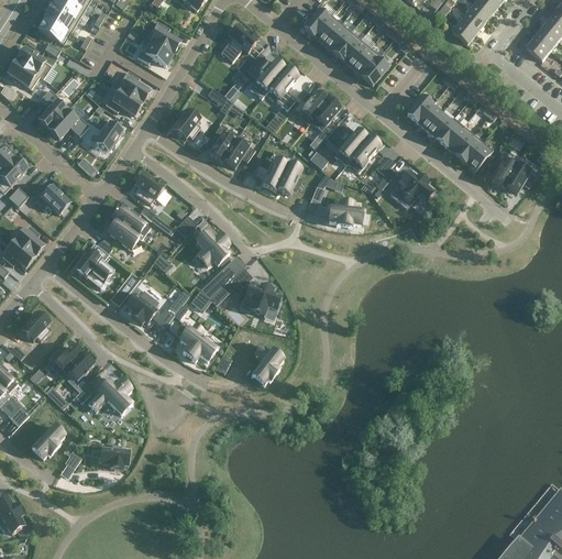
[(55,0),(52,6),(77,21),(84,9),(68,0),(55,0)]
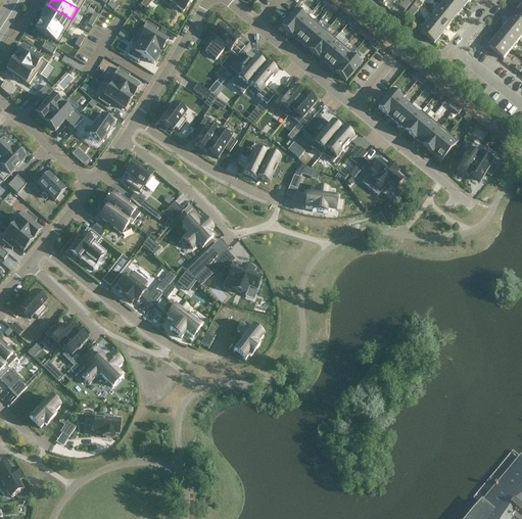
[(63,0),(78,8),(83,0),(63,0)]
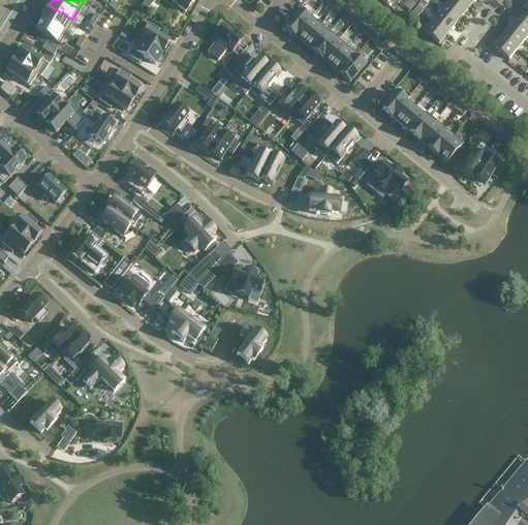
[(172,0),(172,1),(177,4),(178,3),(184,8),(191,0),(172,0)]
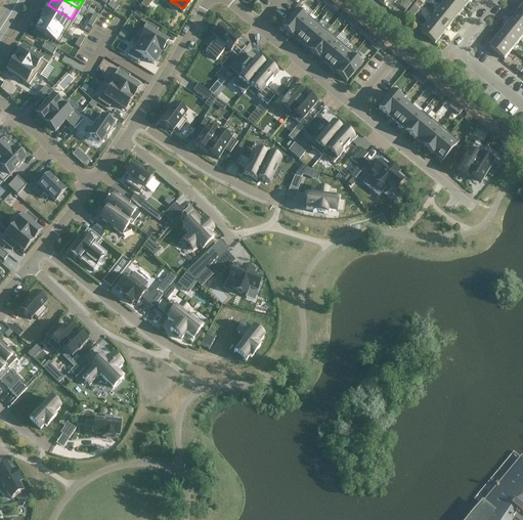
[(464,4),(459,0),(443,0),(442,1),(456,12),(464,4)]
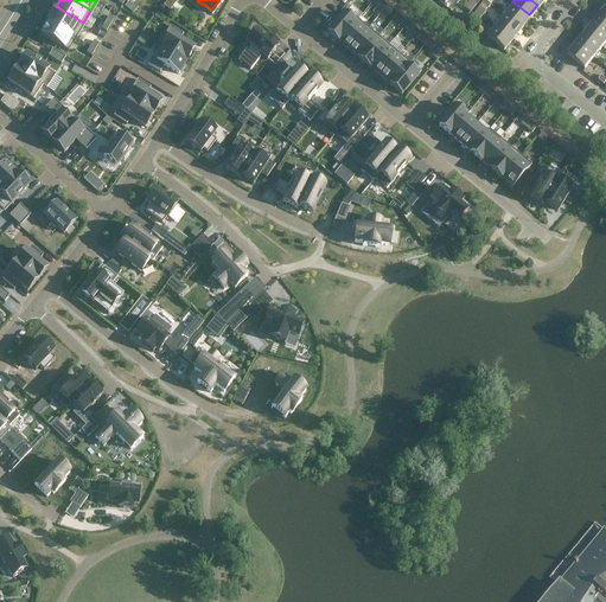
[(529,14),(512,1),(503,12),(520,25),(529,14)]
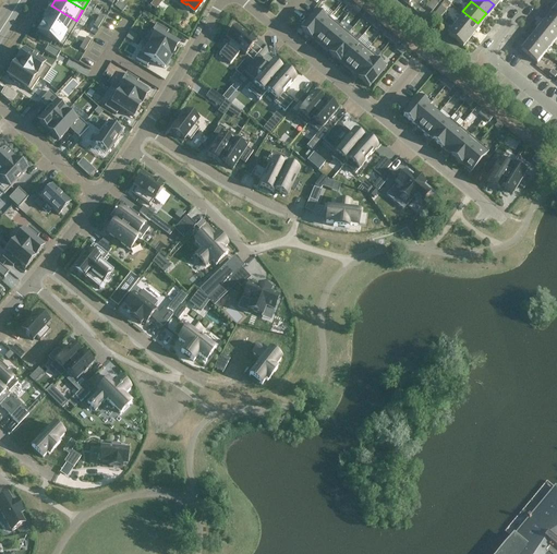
[(51,5),(45,16),(70,32),(76,21),(51,5)]
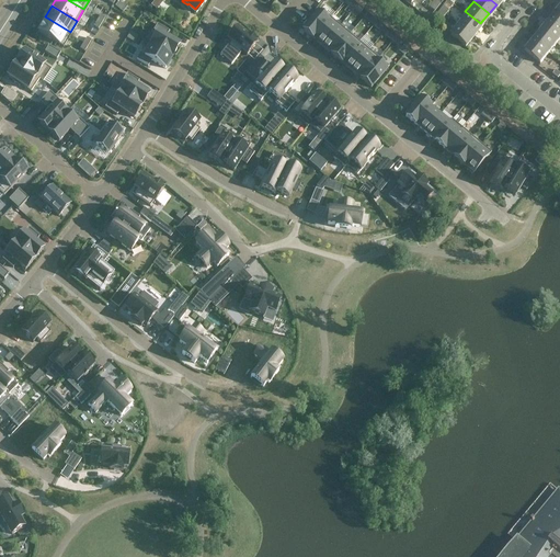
[(319,6),(301,27),(312,35),(330,14),(319,6)]
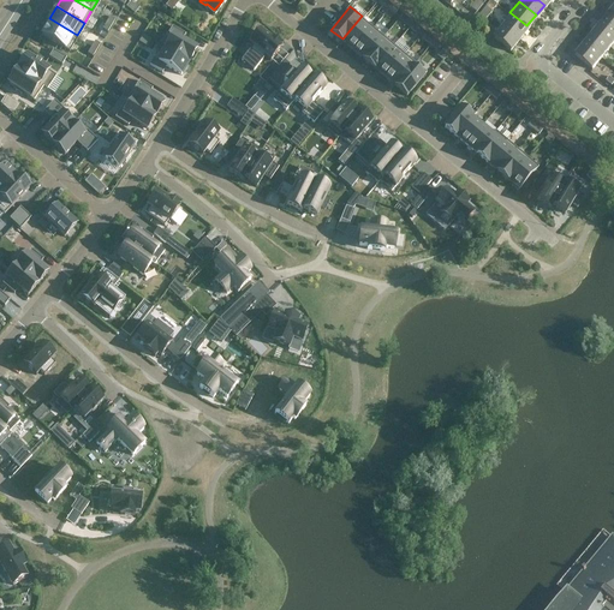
[(613,12),(609,9),(601,19),(613,30),(613,12)]
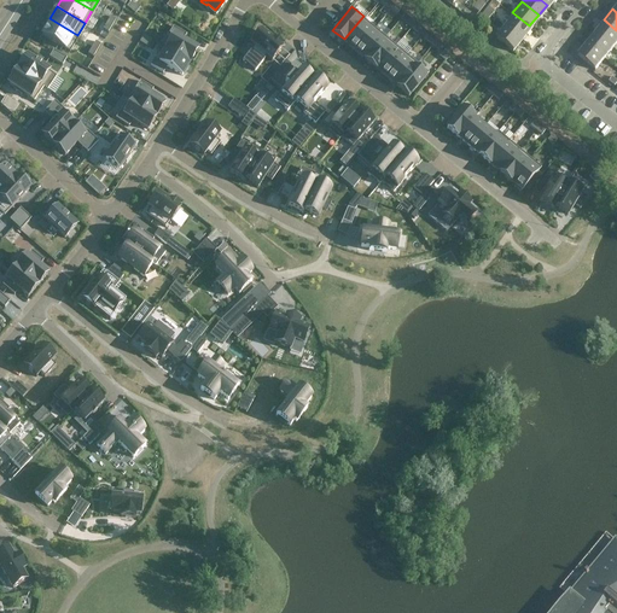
[(529,25),(512,12),(504,23),(521,36),(529,25)]
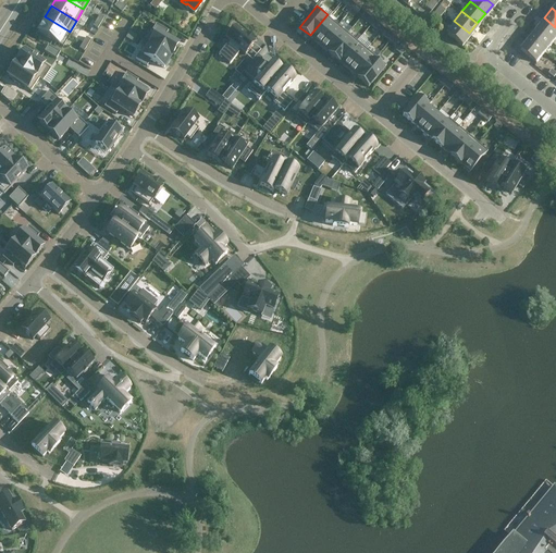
[(328,14),(310,35),(319,42),(336,22),(328,14)]
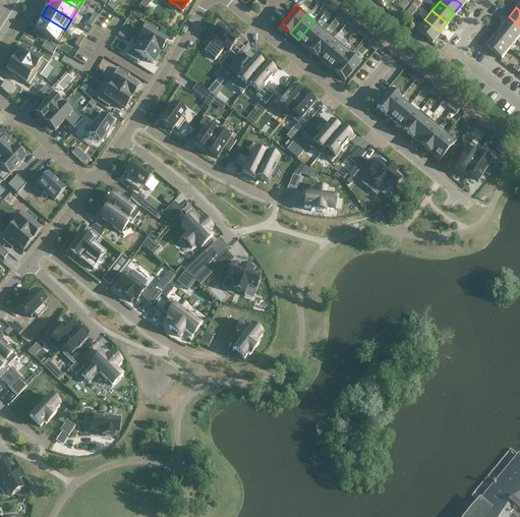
[(42,15),(35,26),(58,41),(65,30),(42,15)]
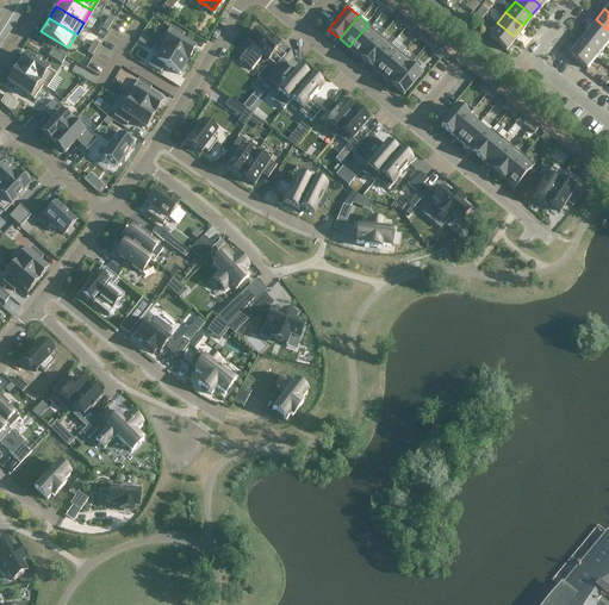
[(608,37),(608,30),(596,19),(588,30),(604,43),(608,37)]
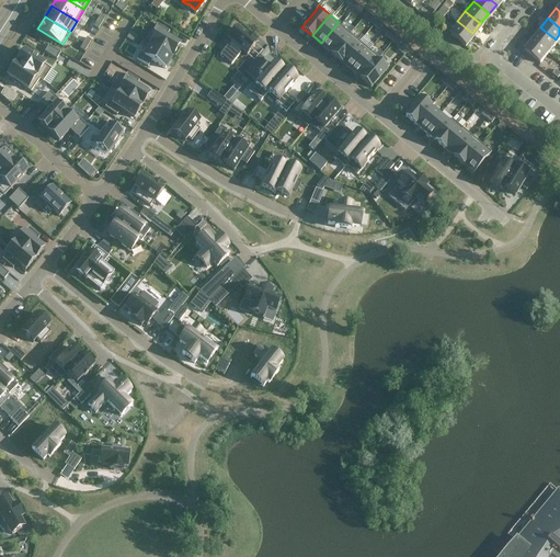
[(155,27),(148,40),(171,54),(178,42),(164,34),(168,27),(156,21),(152,26),(155,27)]
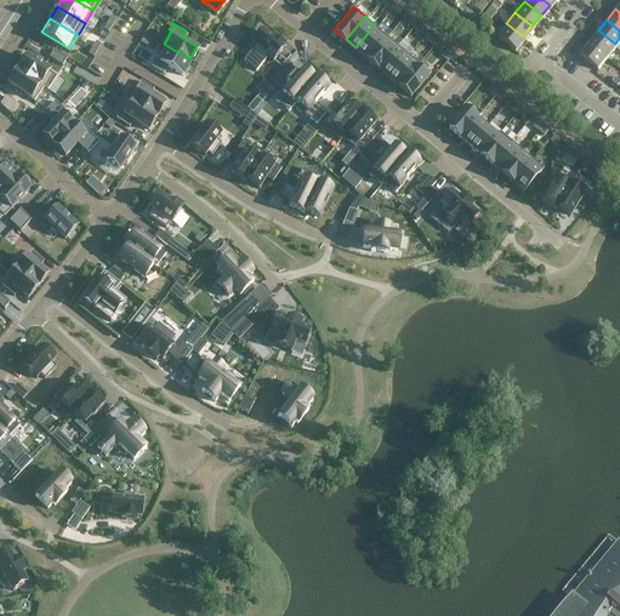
[(523,36),(506,23),(498,34),(515,47),(523,36)]
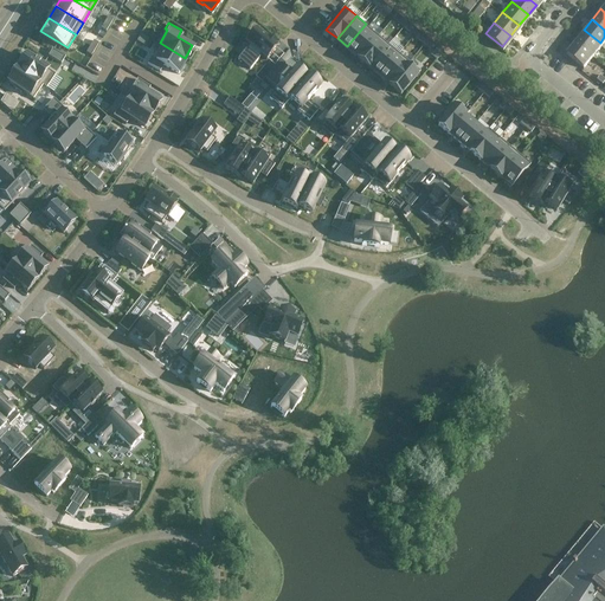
[(366,24),(347,46),(358,56),(377,33),(366,24)]
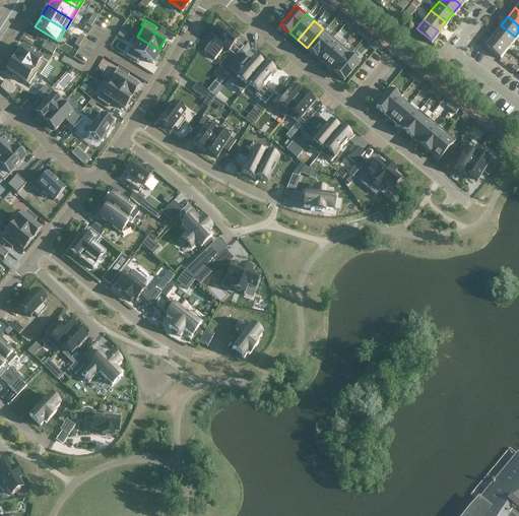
[(230,30),(229,31),(219,23),(210,34),(213,36),(210,40),(219,49),(223,45),(228,48),(237,38),(236,37),(237,36),(230,30)]
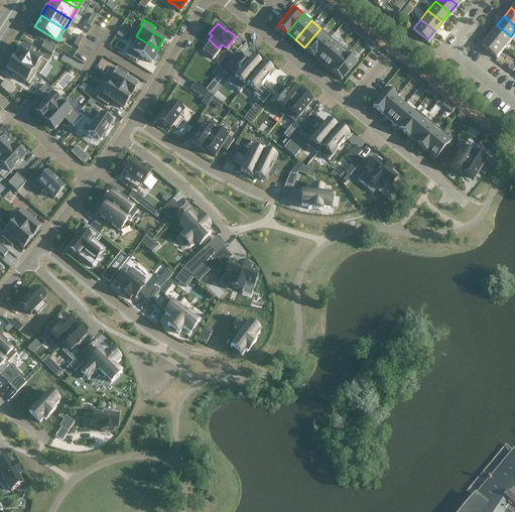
[(511,36),(497,25),(490,34),(504,45),(511,36)]
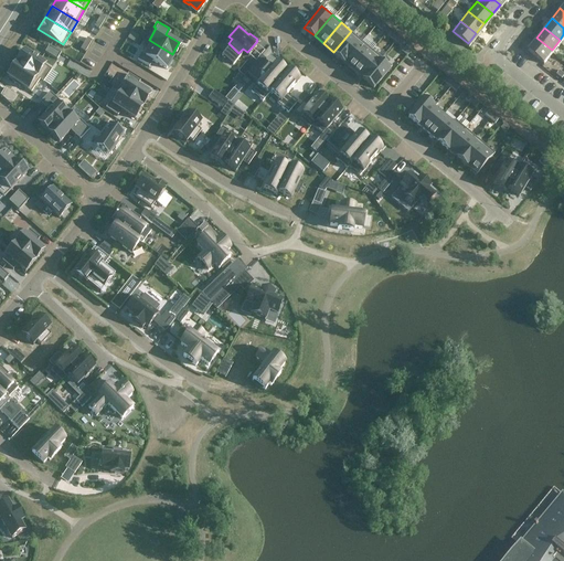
[(333,52),(343,60),(361,39),(351,31),(333,52)]
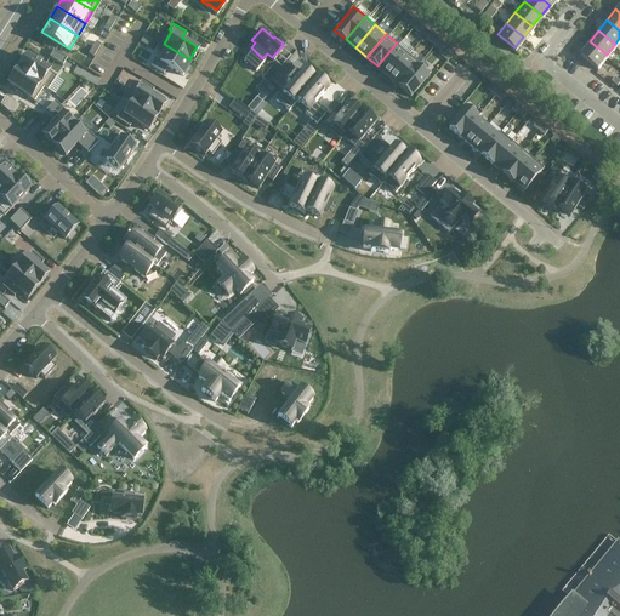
[(607,55),(590,41),(580,52),(597,66),(607,55)]
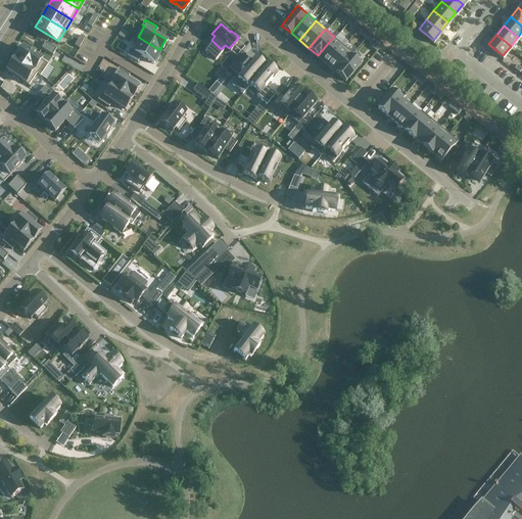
[(334,36),(318,55),(327,62),(327,63),(343,44),(343,43),(334,36)]
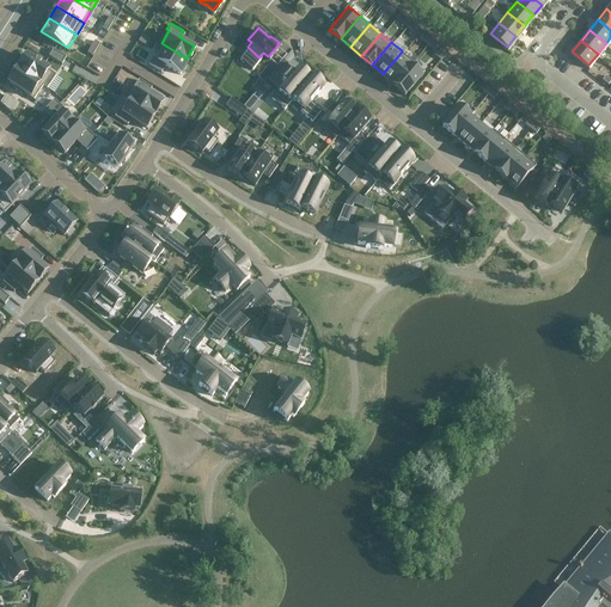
[(152,54),(147,61),(160,68),(164,62),(179,71),(187,59),(162,43),(154,56),(152,54)]
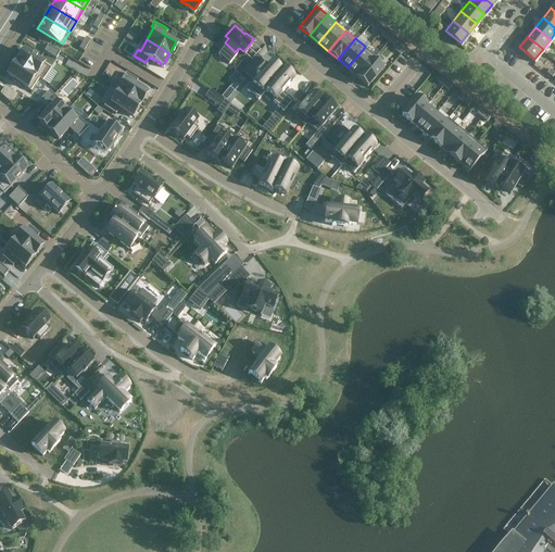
[(47,42),(43,48),(55,54),(59,49),(47,42)]
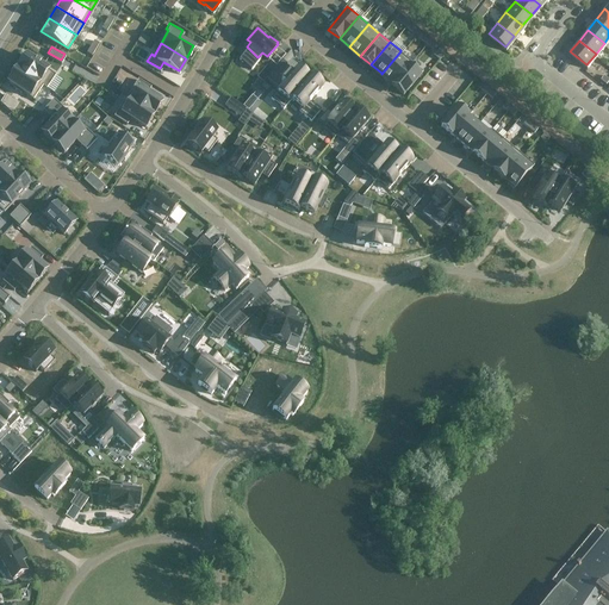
[(401,51),(381,74),(391,82),(410,60),(401,51)]
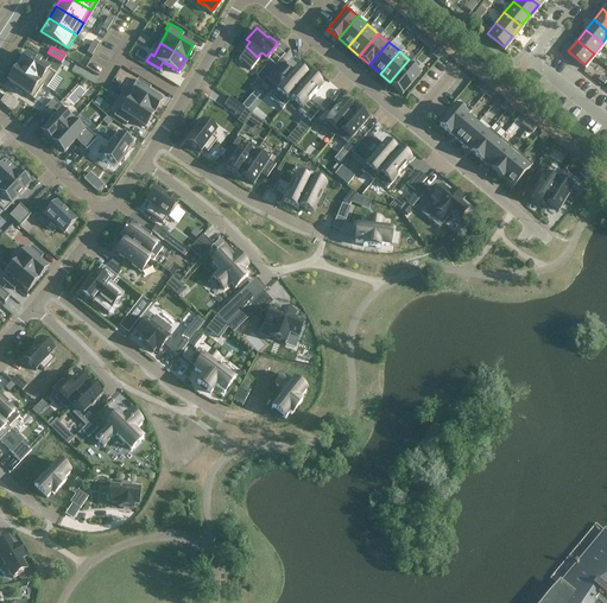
[(26,52),(17,65),(42,82),(51,69),(26,52)]
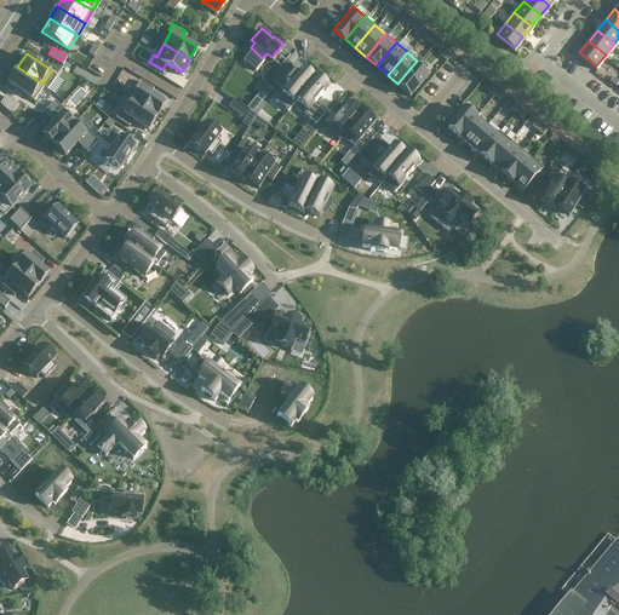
[(285,57),(276,68),(281,73),(291,62),(285,57)]
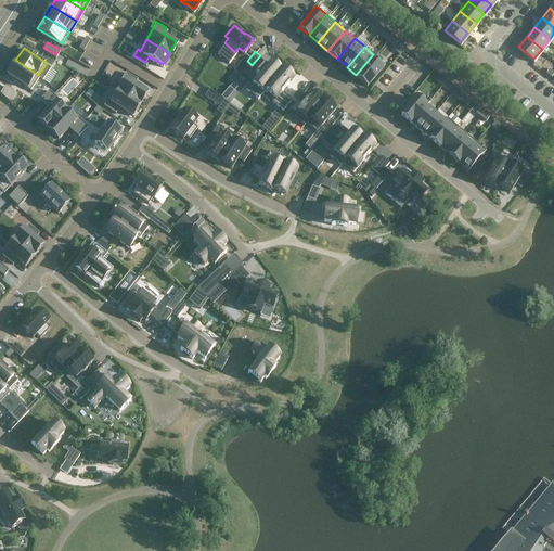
[(373,54),(356,75),(365,84),(384,62),(373,54)]
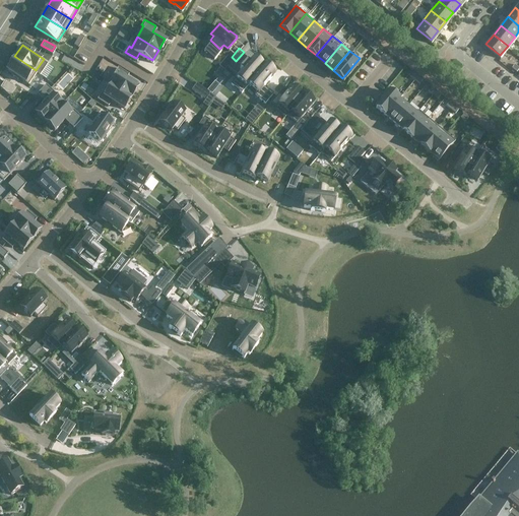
[(225,54),(218,63),(222,67),(231,58),(226,54),(225,54)]
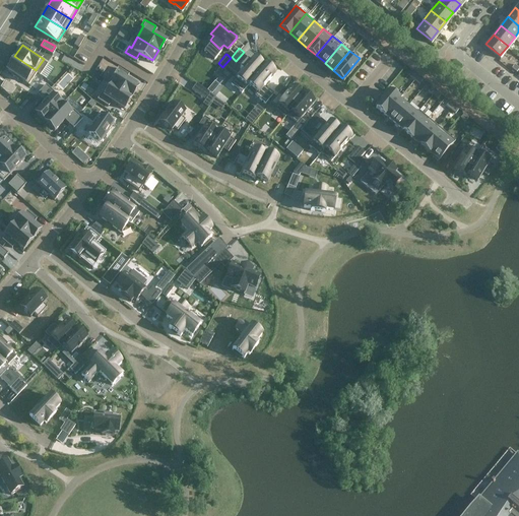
[(14,56),(6,67),(13,72),(12,73),(17,76),(18,75),(27,81),(36,70),(14,56)]
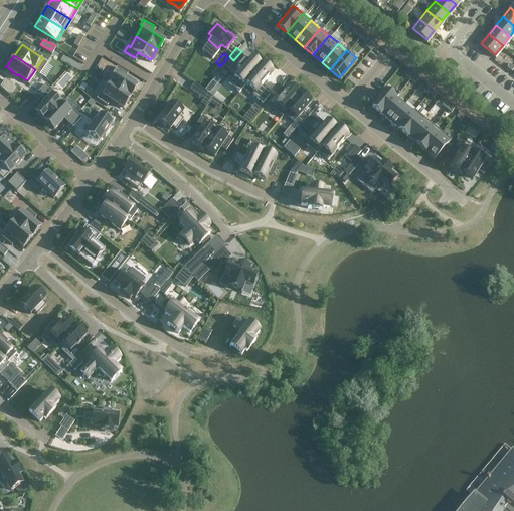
[(244,81),(260,63),(249,55),(245,59),(243,58),(236,66),(238,68),(227,80),(238,90),(244,81)]
